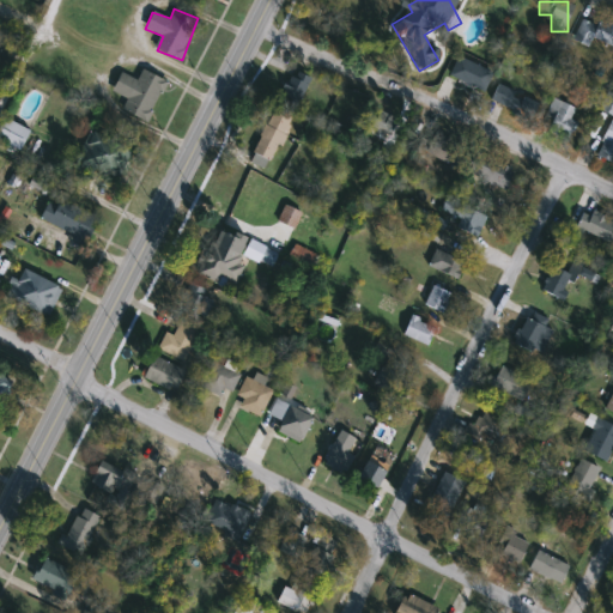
[(572,41),(584,14),(612,28),(612,47),(594,38),(589,48),(572,41)]
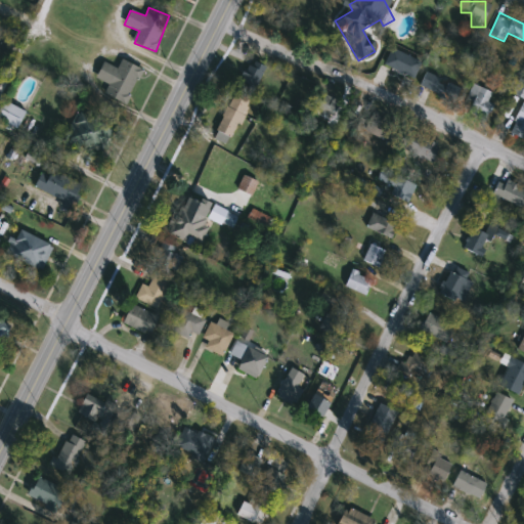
[(384,67),(392,49),(422,61),(413,79),(384,67)]
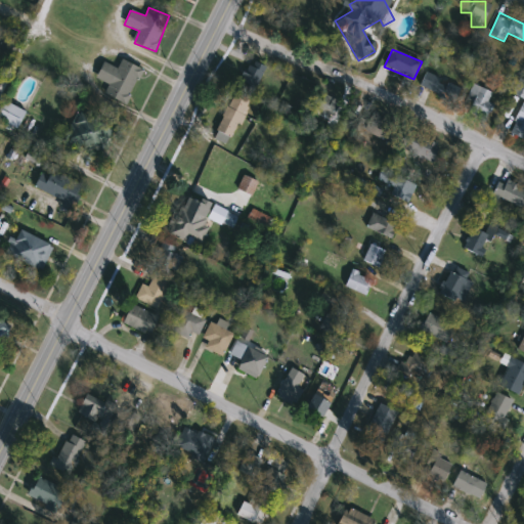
[(142,71),(124,105),(104,95),(110,85),(95,78),(103,61),(117,69),(122,59),(142,71)]
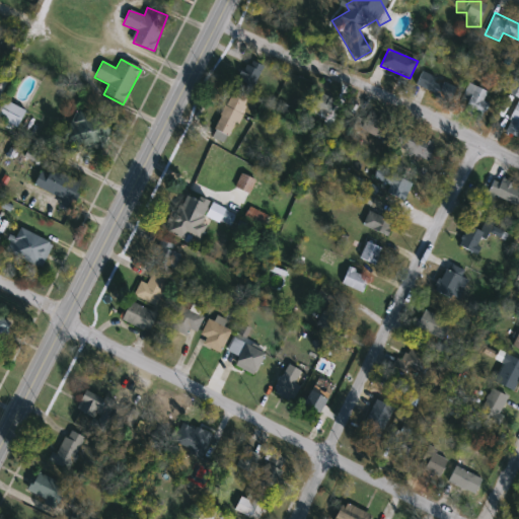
[(237,89),(244,61),(261,64),(254,93),(237,89)]
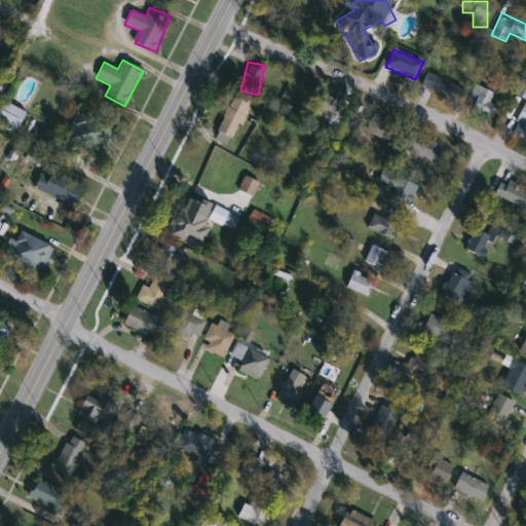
[(456,102),(421,86),(427,72),(462,87),(456,102)]
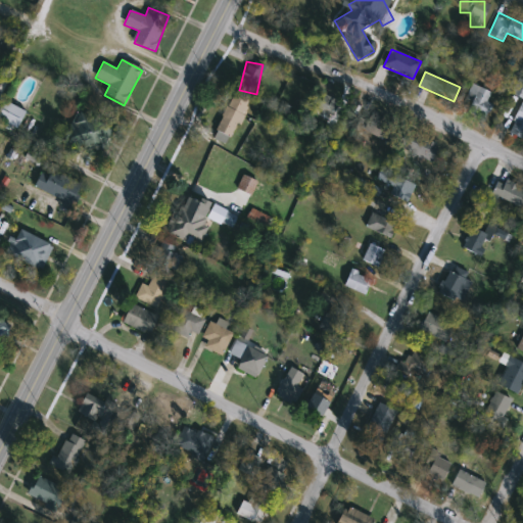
[(522,99),(512,94),(519,80),(522,81),(522,99)]
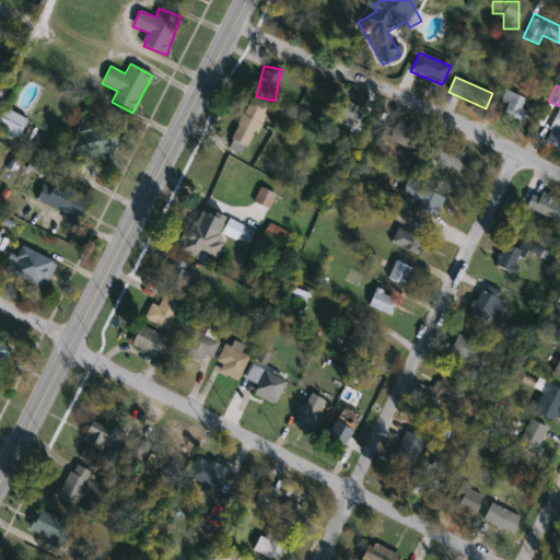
[(529,113),(517,128),(502,116),(505,112),(497,105),(509,90),(524,102),(521,106),(529,113)]
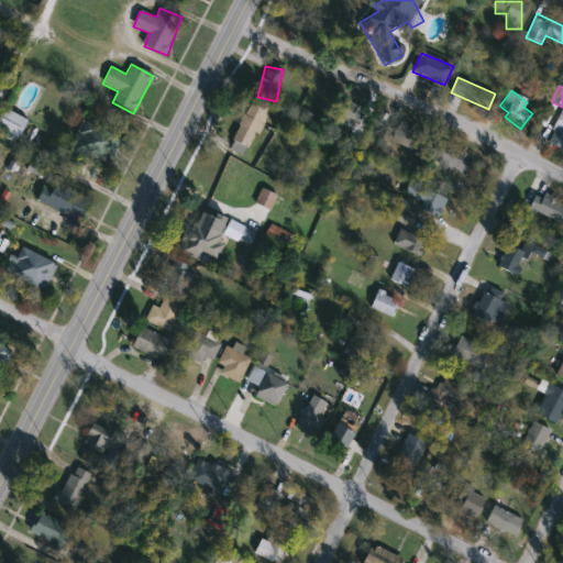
[(269,108),(249,150),(231,141),(252,99),(269,108)]
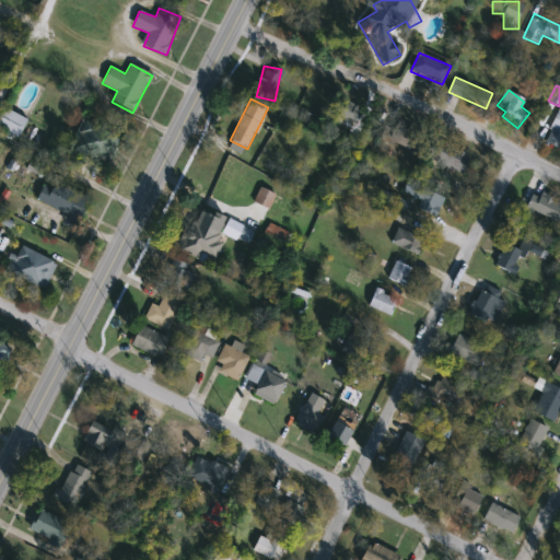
[(0,129),(0,114),(4,107),(27,120),(18,139),(0,129)]
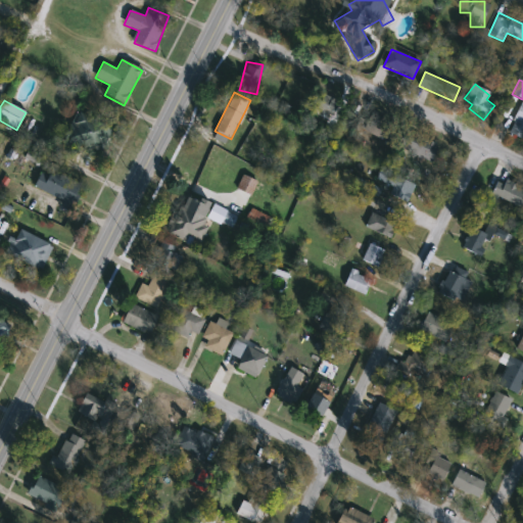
[(320,106),(323,101),(334,109),(332,113),(320,106)]
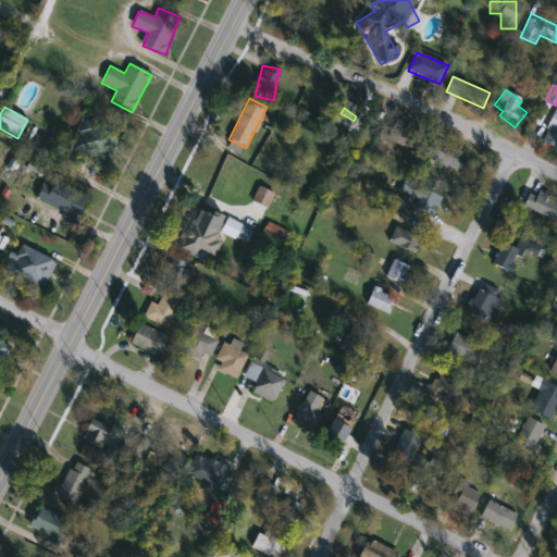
[(412,151),(387,140),(396,121),(421,133),(412,151)]
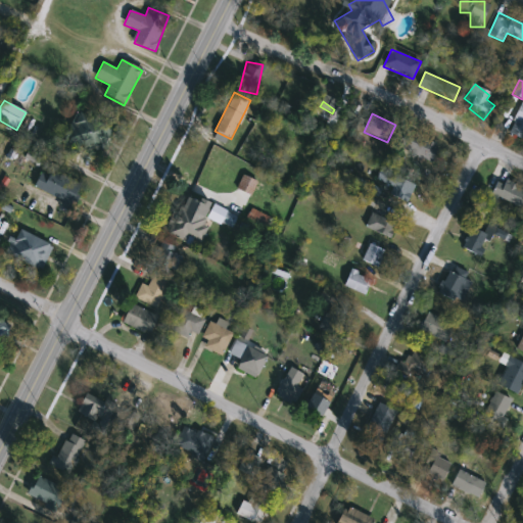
[(522,140),(509,133),(517,114),(522,117),(522,140)]
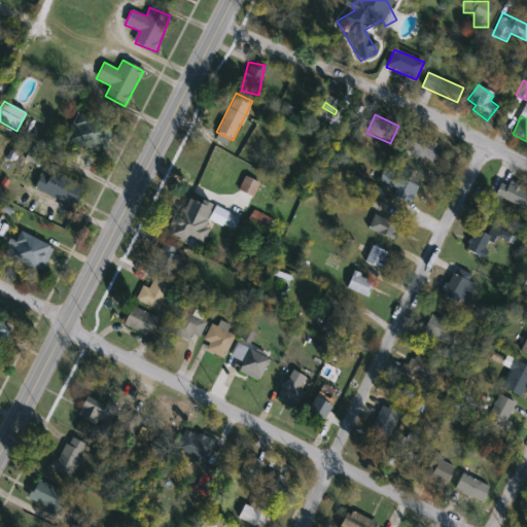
[(433,164),(400,148),(409,131),(442,146),(433,164)]
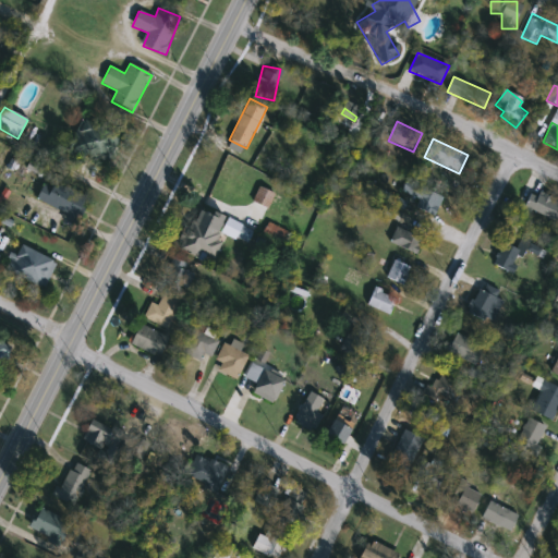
[(37,197),(49,177),(86,199),(74,220),(37,197)]
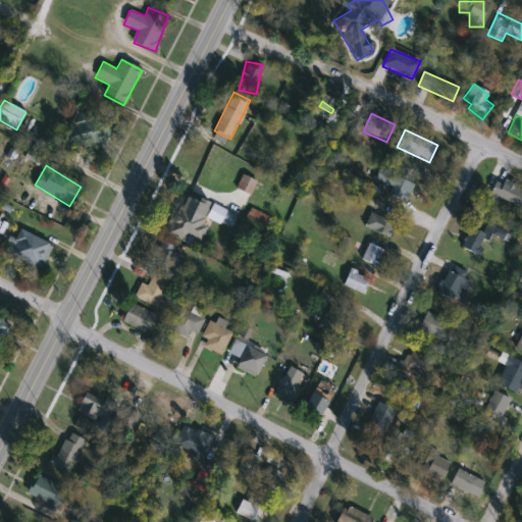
[(388,195),(393,186),(377,178),(380,169),(415,184),(407,202),(388,195)]
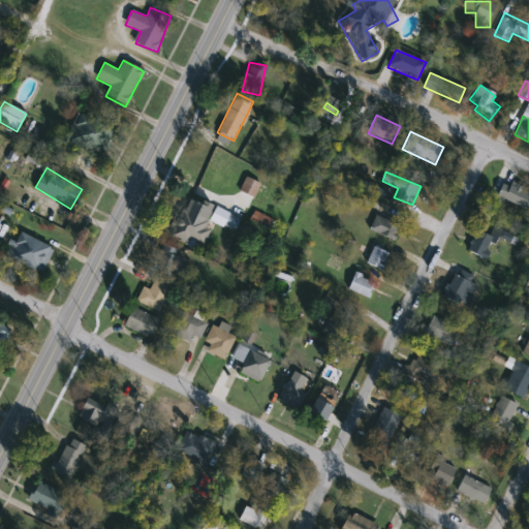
[(501,183),(509,186),(511,182),(528,189),(528,203),(526,209),(505,198),(501,208),(487,200),(492,189),(497,192),(501,183)]
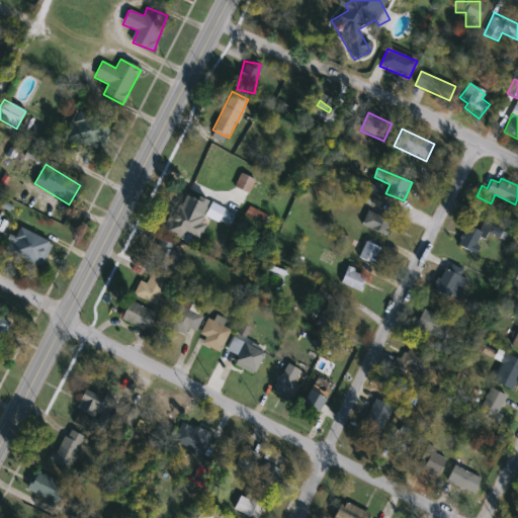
[(191,227),(185,240),(165,231),(176,204),(202,217),(197,229),(191,227)]
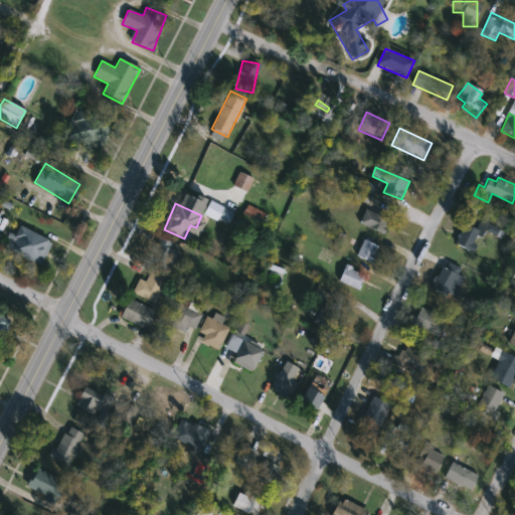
[(387,219),(381,233),(360,224),(366,210),(387,219)]
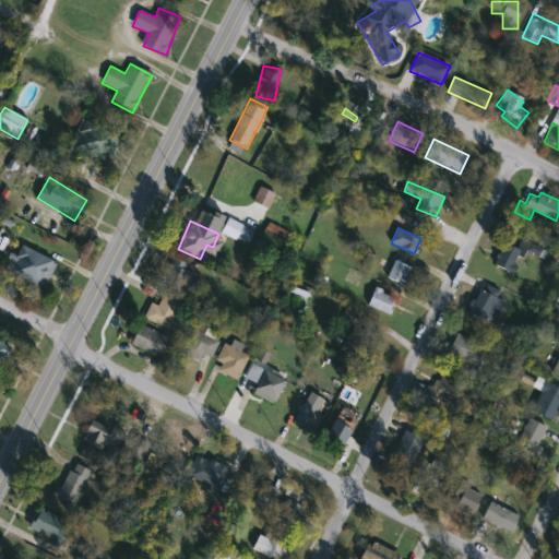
[(504,242),(520,249),(522,244),(527,246),(514,275),(495,266),(504,242)]
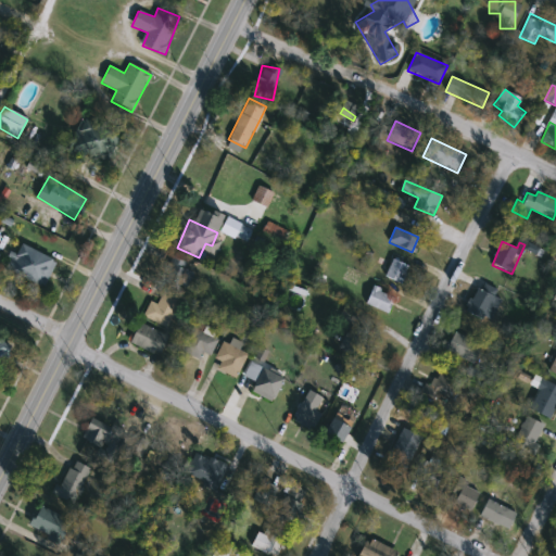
[(45,287),(8,269),(20,243),(57,261),(45,287)]
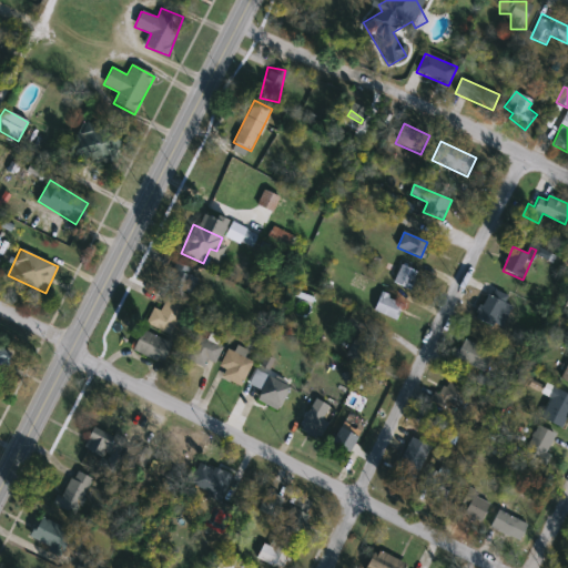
[(176,263),(201,276),(188,300),(164,287),(176,263)]
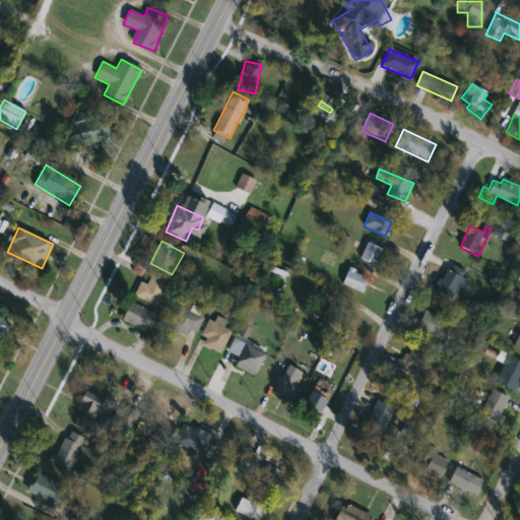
[(361,259),(368,243),(383,249),(376,266),(361,259)]
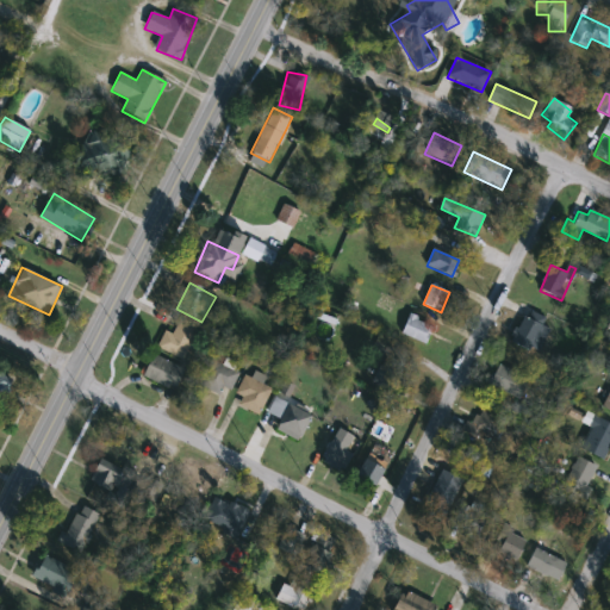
[(512,341),(527,312),(553,325),(539,354),(512,341)]
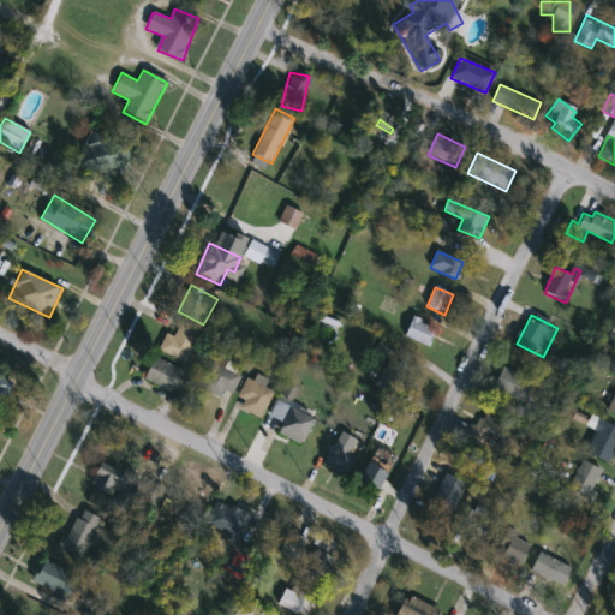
[(439,329),(430,347),(405,336),(412,317),(439,329)]
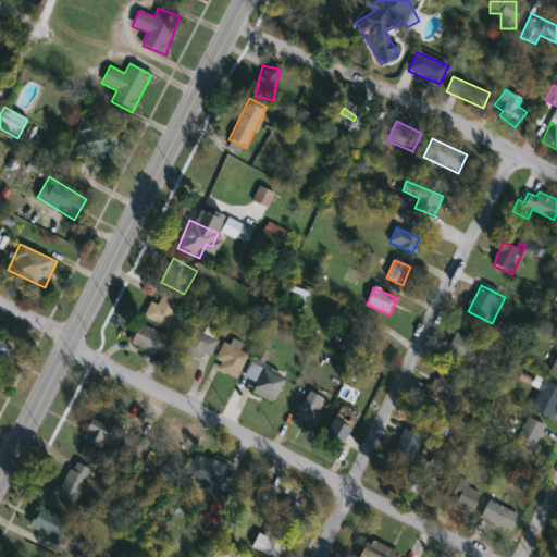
[(147,302),(160,304),(160,295),(175,297),(173,325),(145,323),(147,302)]
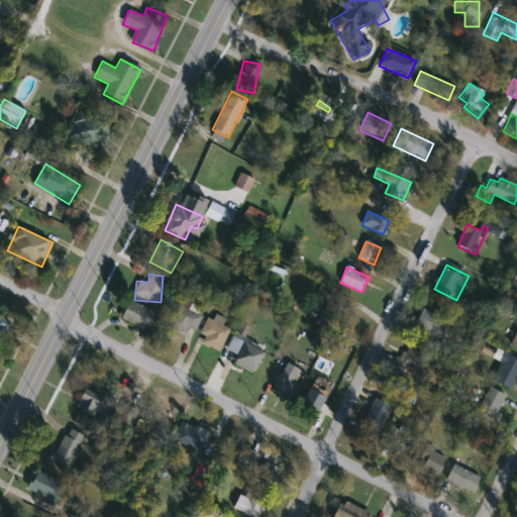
[(147,331),(121,318),(129,300),(157,313),(147,331)]
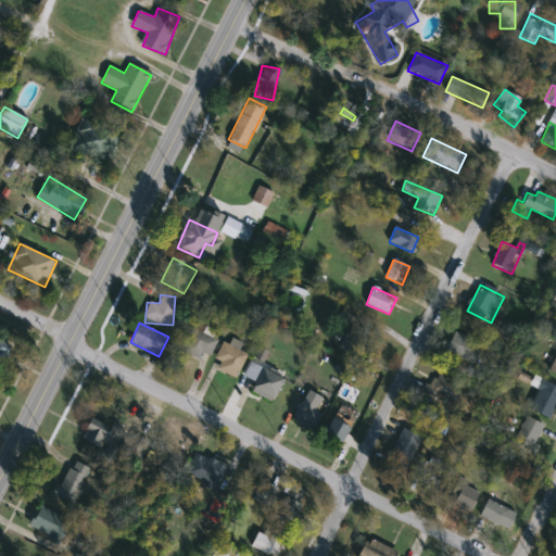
[(205,364),(181,350),(194,327),(218,341),(205,364)]
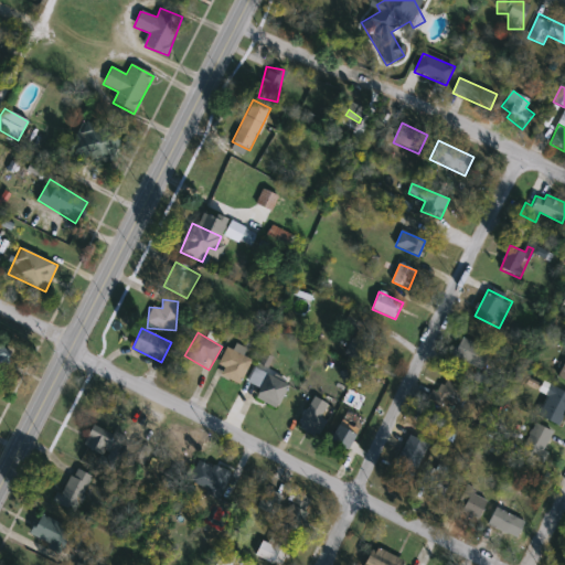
[(489,352),(479,370),(452,354),(464,337),(489,352)]
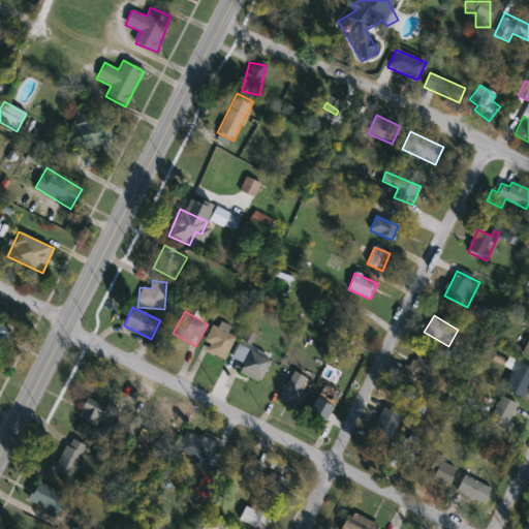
[(0,323),(10,330),(0,346),(0,323)]
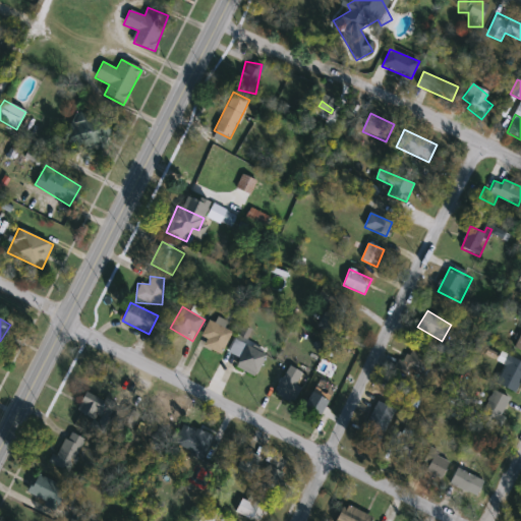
[(204,346),(208,339),(201,336),(210,320),(233,332),(221,355),(204,346)]
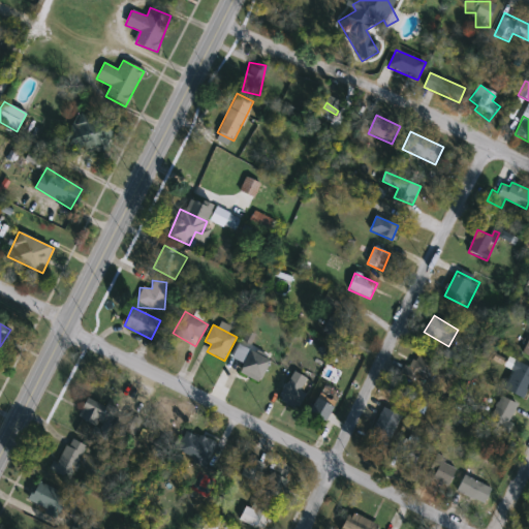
[(239,372),(244,364),(232,358),(240,344),(271,361),(258,382),(239,372)]
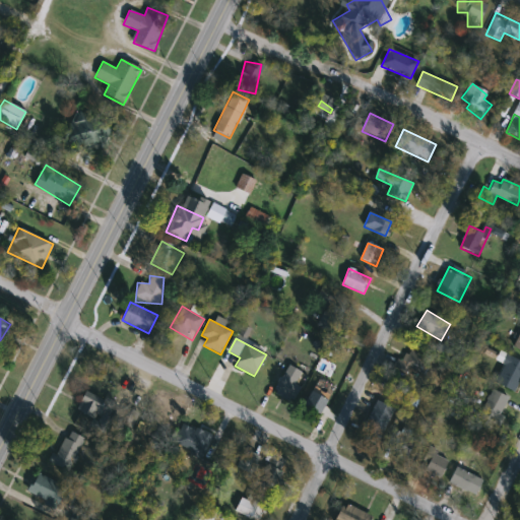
[(396,373),(409,344),(432,355),(417,383),(396,373)]
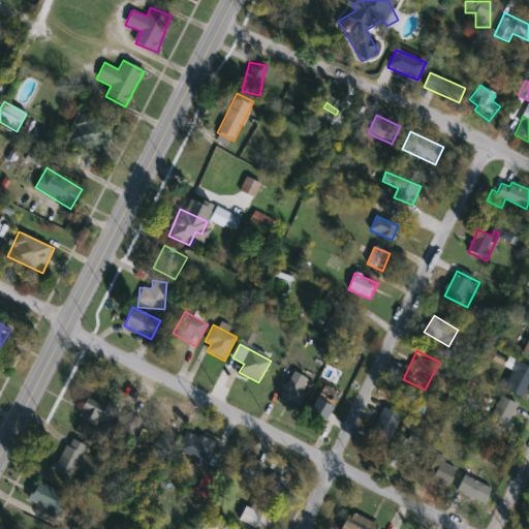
[(503,389),(517,361),(528,367),(528,391),(525,400),(503,389)]
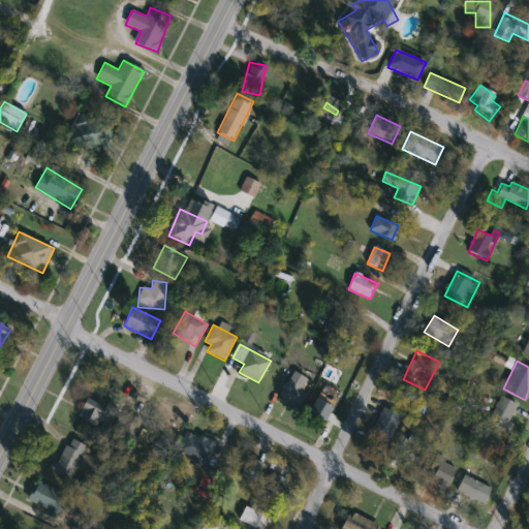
[(309,378),(298,407),(279,400),(291,371),(309,378)]
